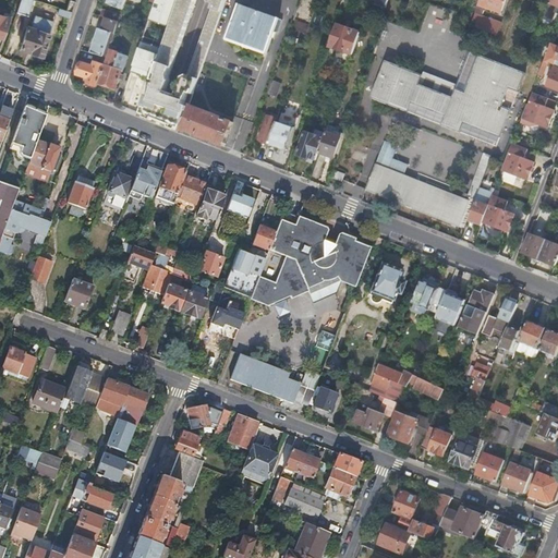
[(28,15),(33,0),(21,0),(17,11),(28,15)]
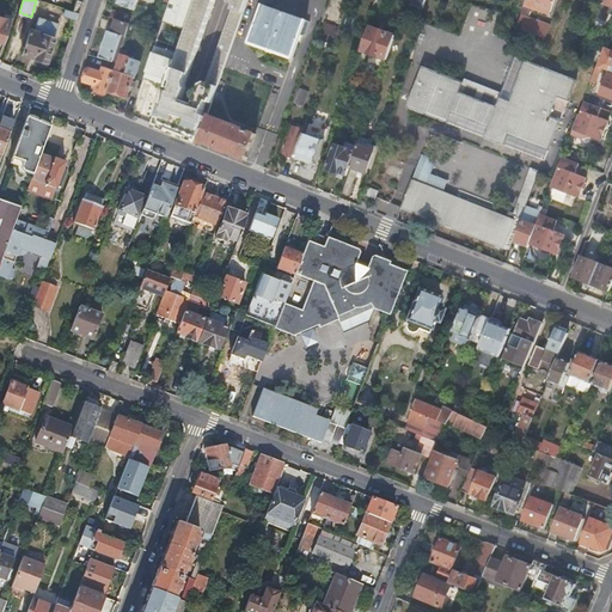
[(65,7),(73,10),(75,1),(72,0),(62,0),(61,6),(65,7)]
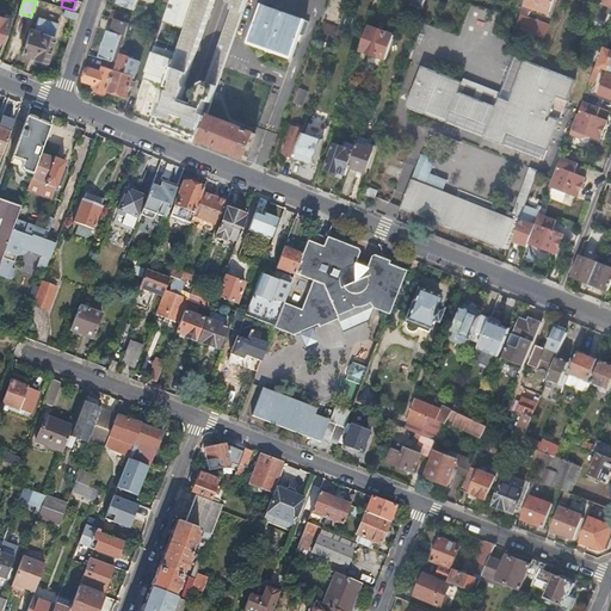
[(211,102),(213,98),(215,91),(218,79),(223,66),(246,0),(197,0),(187,29),(180,51),(168,86),(173,88),(171,91),(170,94),(170,96),(167,105),(162,104),(158,118),(155,124),(197,141),(207,116),(202,115),(207,100),(211,102)]
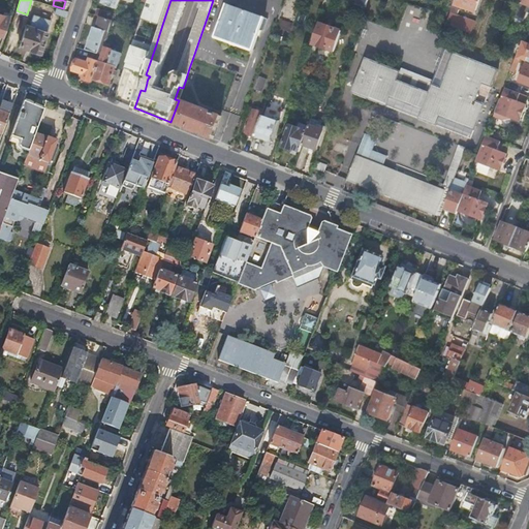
[(147,0),(141,19),(162,25),(170,0),(147,0)]
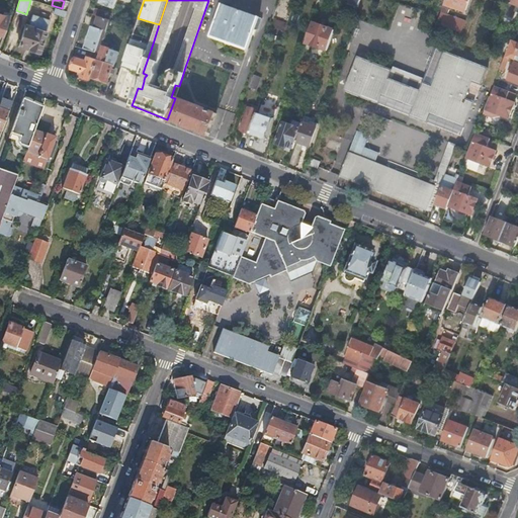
[(444,0),(441,10),(448,13),(450,6),(465,12),(468,0),(444,0)]
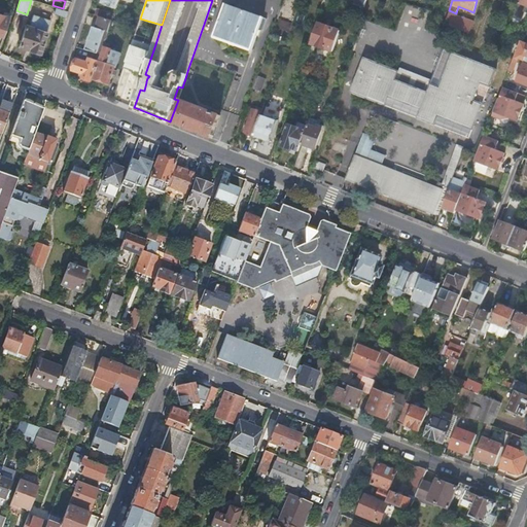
[(526,11),(526,0),(520,0),(515,13),(519,15),(521,9),(526,11)]
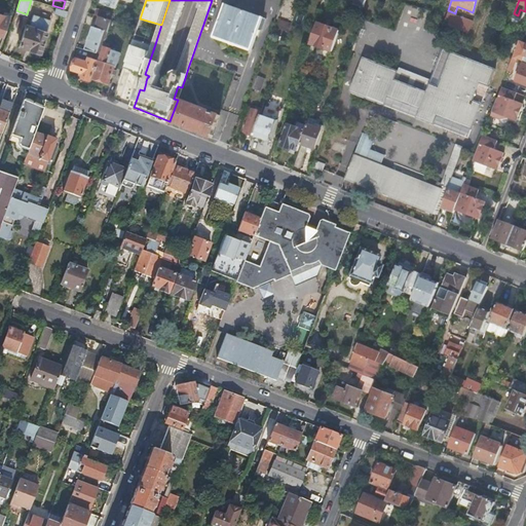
[(354,3),(348,2),(346,7),(361,12),(363,7),(354,3)]
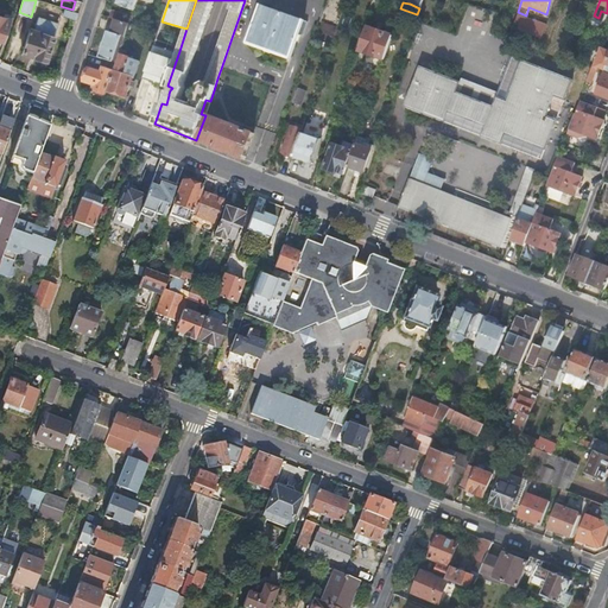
[(280,11),(260,4),(247,42),(290,57),(303,19),(283,12),(284,10),(282,10),(280,11)]
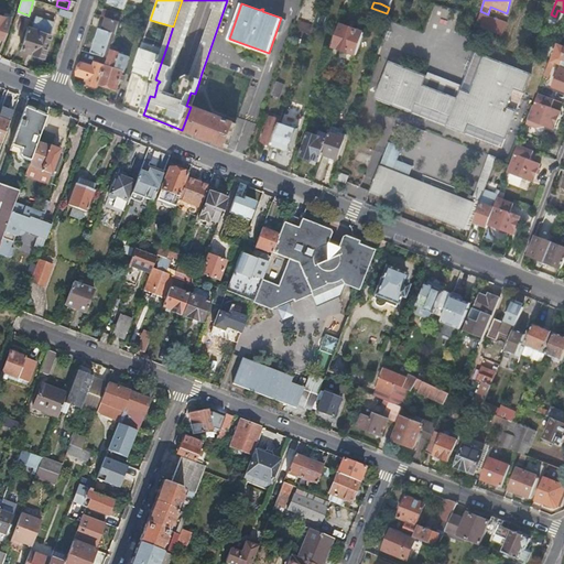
[(101,9),(100,14),(109,17),(114,19),(116,13),(101,9)]
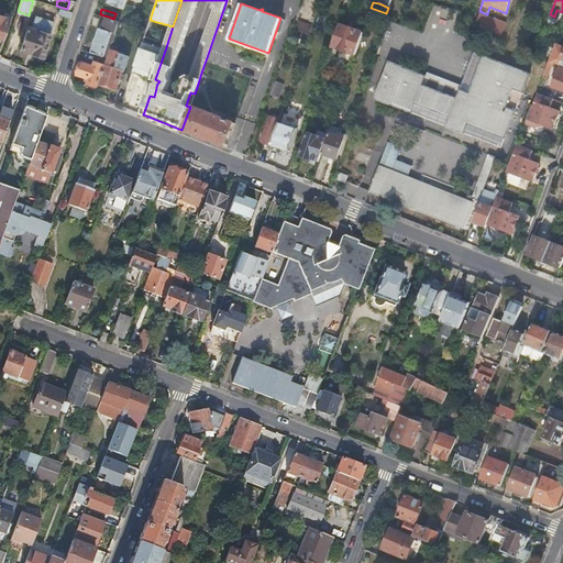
[(0,36),(3,39),(11,18),(0,13),(0,36)]
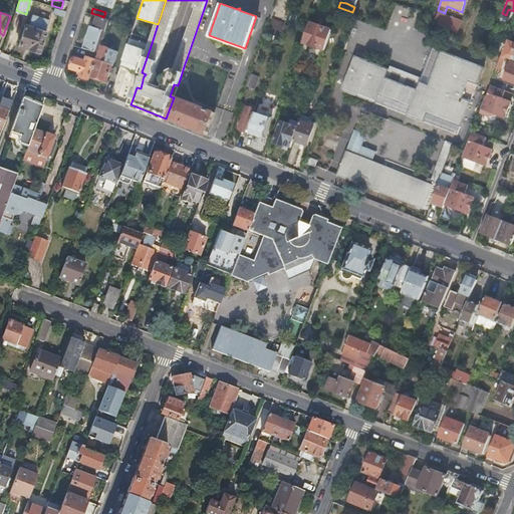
[(458,32),(462,21),(438,12),(437,15),(433,24),(458,32)]
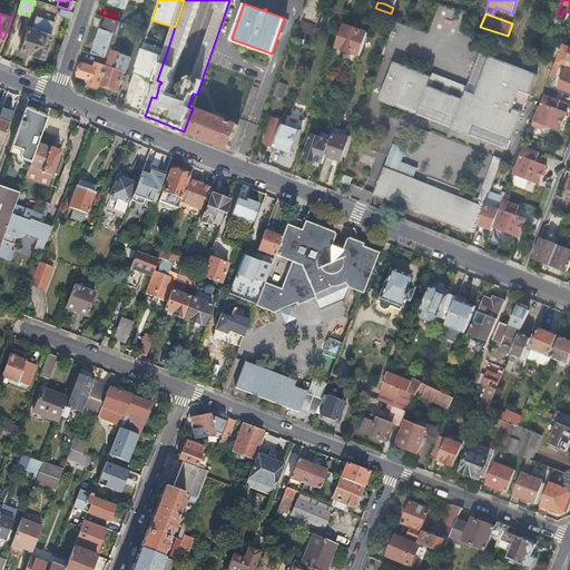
[(117,32),(121,21),(115,19),(110,17),(107,29),(117,32)]
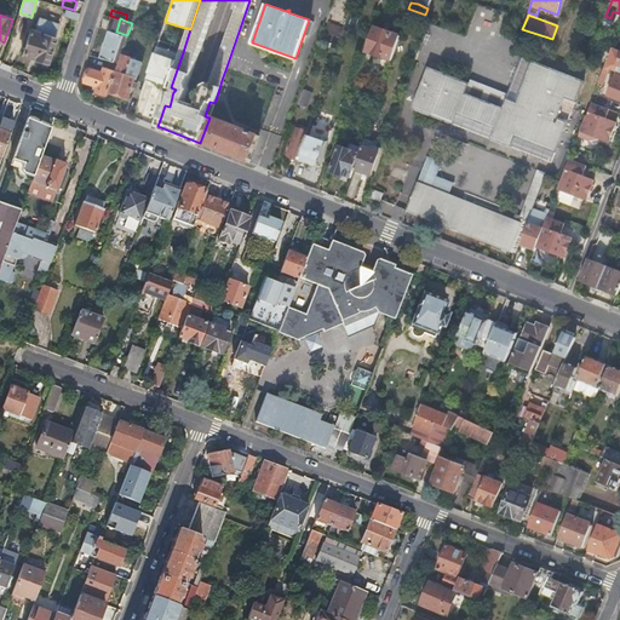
[(344,27),(327,22),(323,33),(339,39),(344,27)]
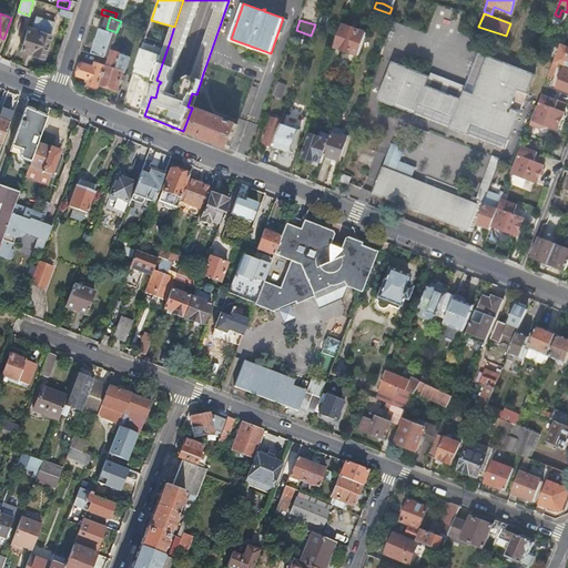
[(358,54),(366,32),(358,29),(343,23),(335,46),(351,51),(358,54)]
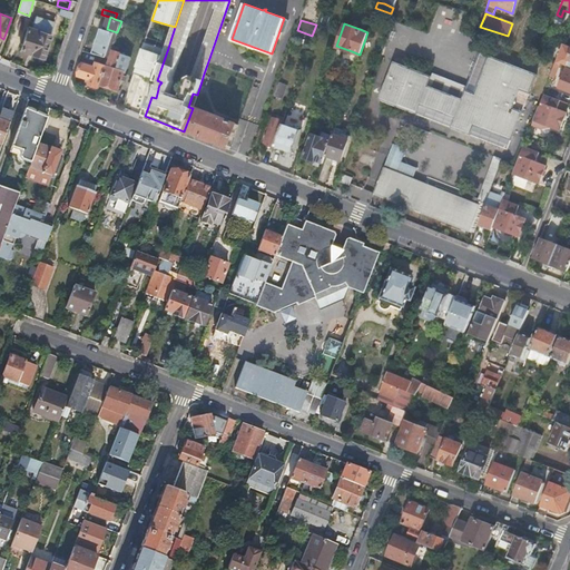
[(33,53),(35,52),(43,56),(50,33),(28,26),(21,48),(28,50),(28,51),(33,53)]
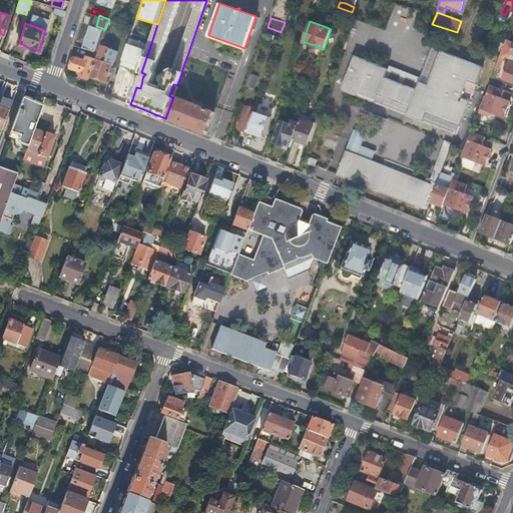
[(133,27),(125,24),(121,36),(129,39),(130,37),(133,27)]
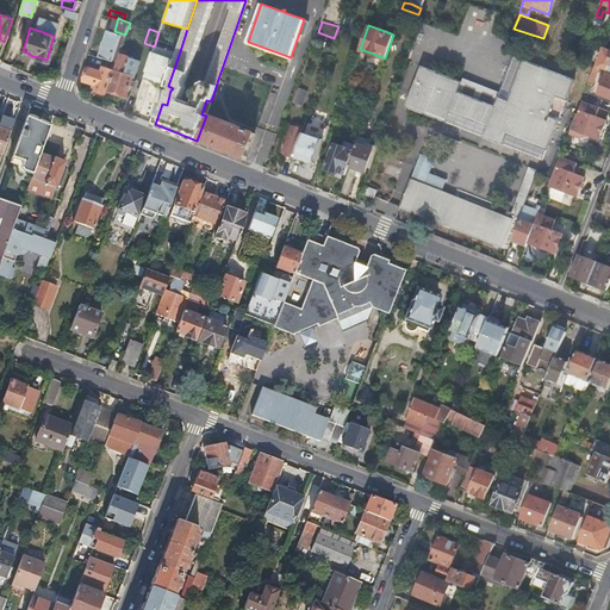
[(107,30),(99,56),(101,57),(110,60),(117,62),(119,54),(122,48),(125,35),(114,31),(107,30)]
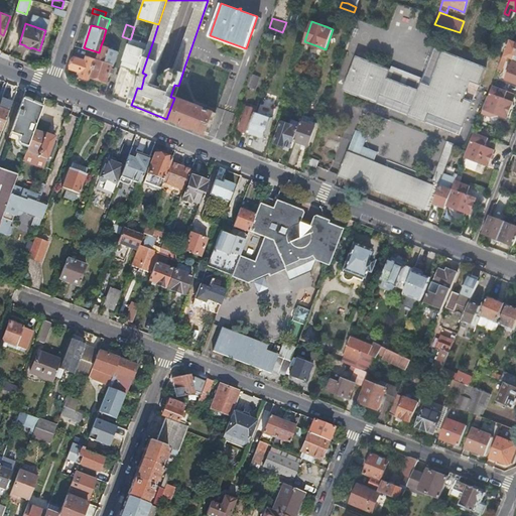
[(130,39),(122,66),(136,71),(142,73),(152,43),(131,37),(130,39)]
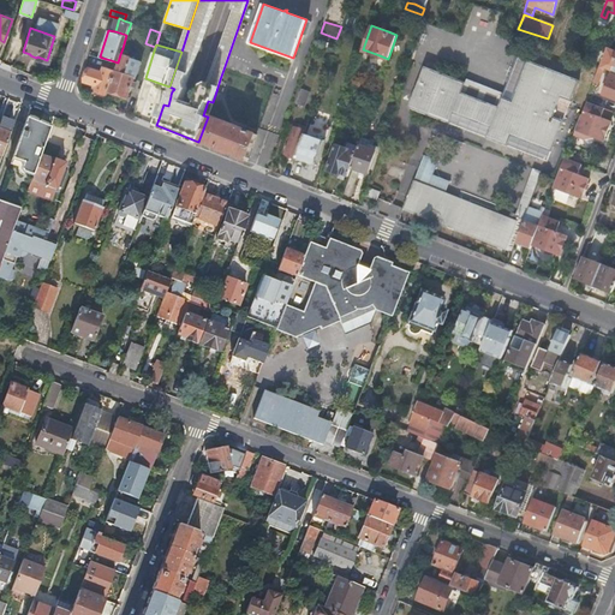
[(129,51),(123,48),(120,54),(118,63),(109,90),(129,96),(133,77),(126,75),(132,59),(132,58),(126,57),(129,51)]
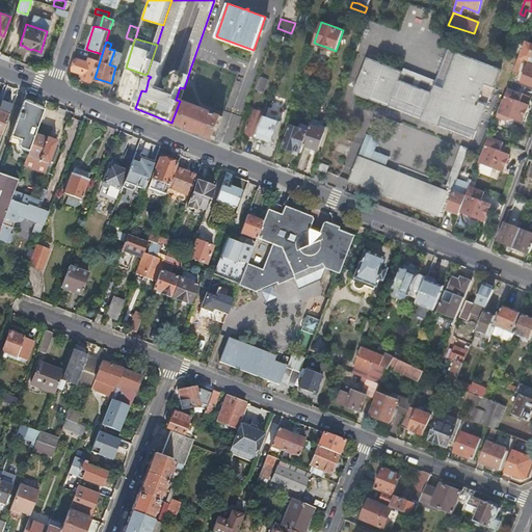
[(86,49),(77,47),(75,53),(86,57),(88,50),(86,49)]
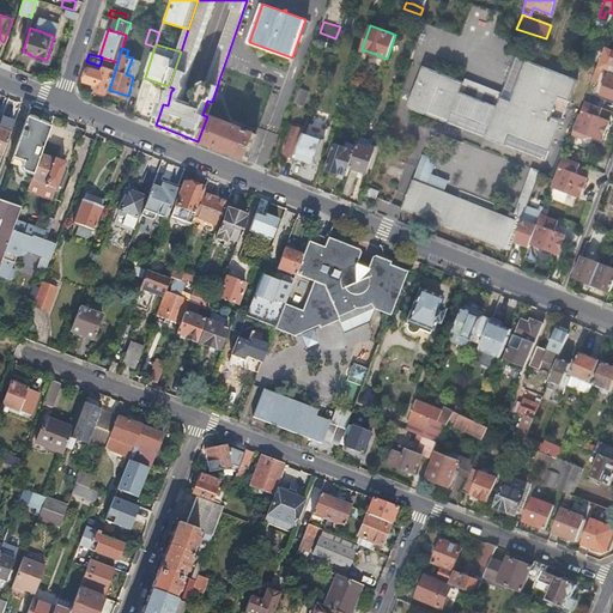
[(463,82),(423,66),(407,107),(479,134),(546,162),(578,80),(517,56),(502,93),(495,91),(465,79),(463,82)]
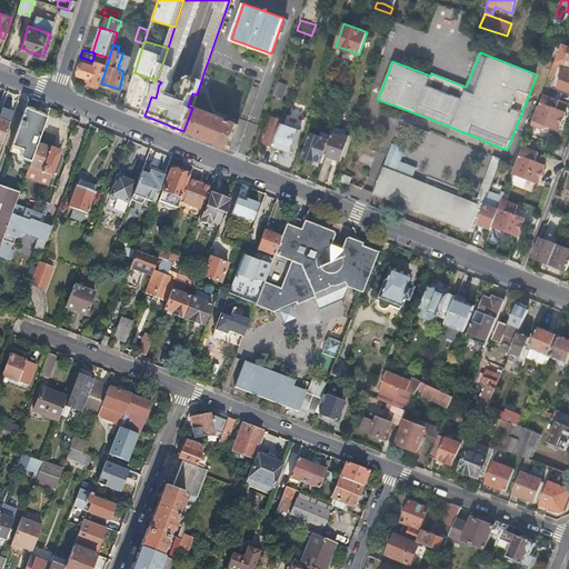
[(130,57),(122,55),(117,69),(123,71),(126,72),(130,57)]
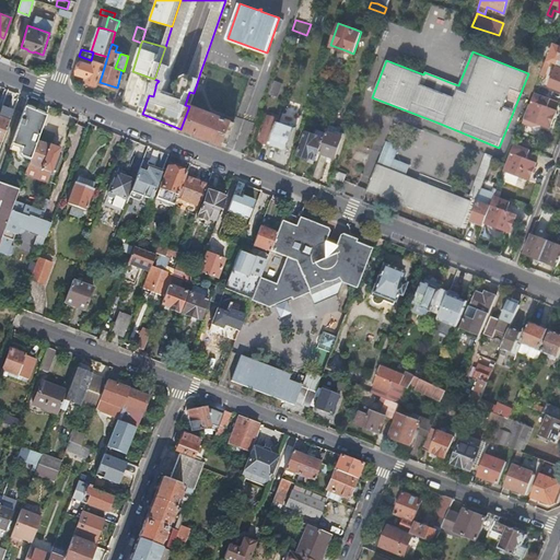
[(88,82),(98,86),(100,82),(107,57),(101,55),(100,59),(102,59),(101,63),(94,61),(94,65),(82,61),(78,74),(89,79),(88,82)]
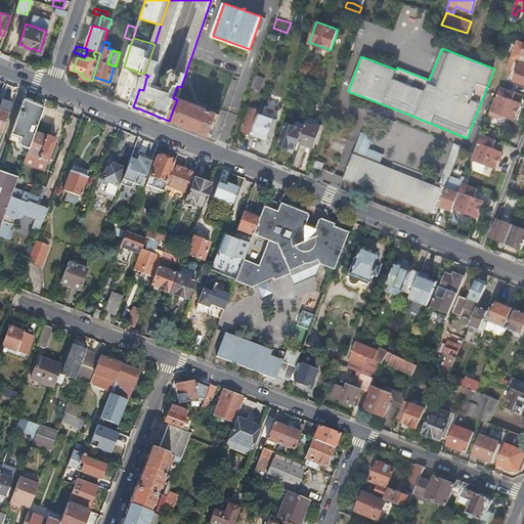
[(509,72),(514,58),(511,57),(506,71),(509,72)]
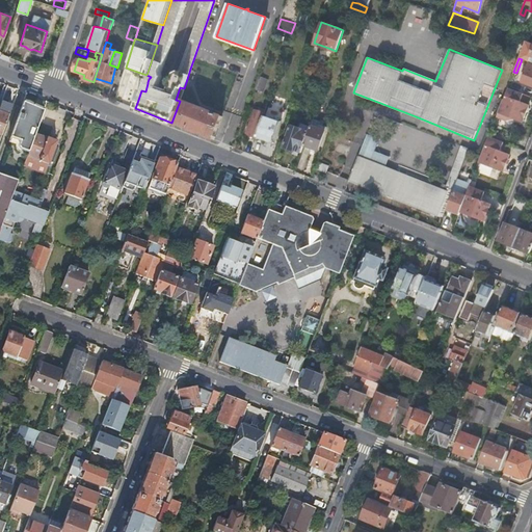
[(522,82),(531,86),(531,64),(529,64),(522,82)]
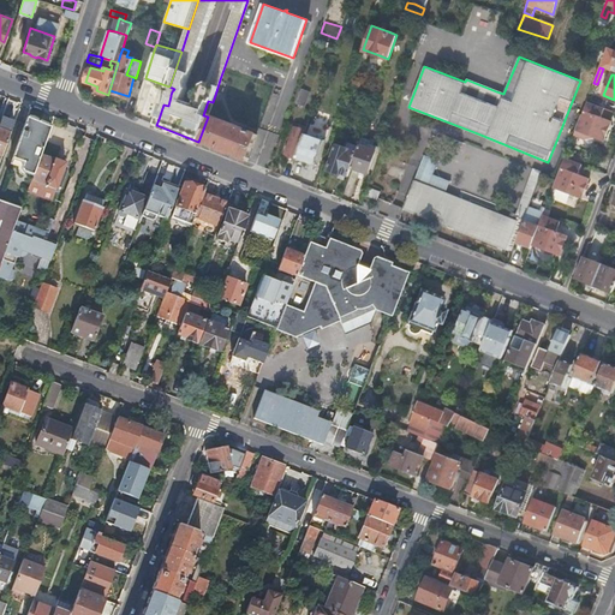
[(162,84),(156,101),(165,103),(169,87),(162,84)]
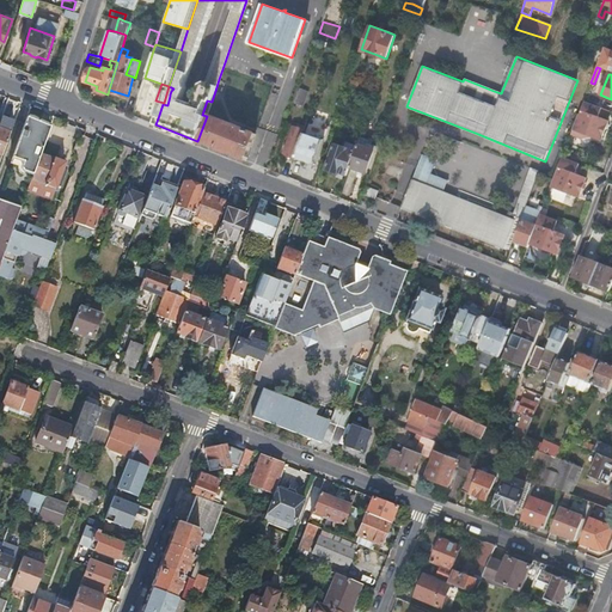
[(300,87),(294,102),(301,104),(306,90),(300,87)]
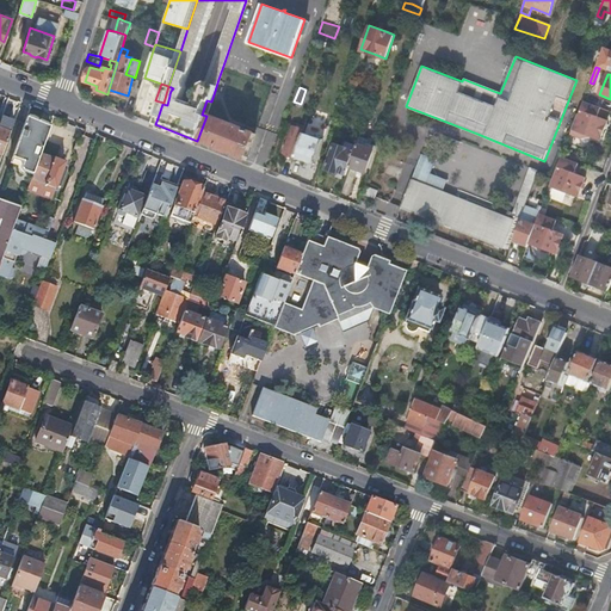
[(608,110),(582,100),(578,112),(571,133),(569,134),(581,139),(591,137),(600,141),(608,121),(605,119),(608,110)]
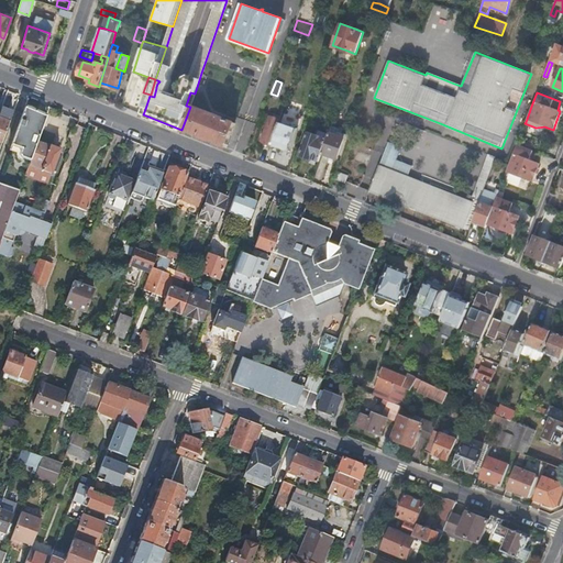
[(0,114),(10,118),(13,109),(1,105),(0,108),(0,114)]
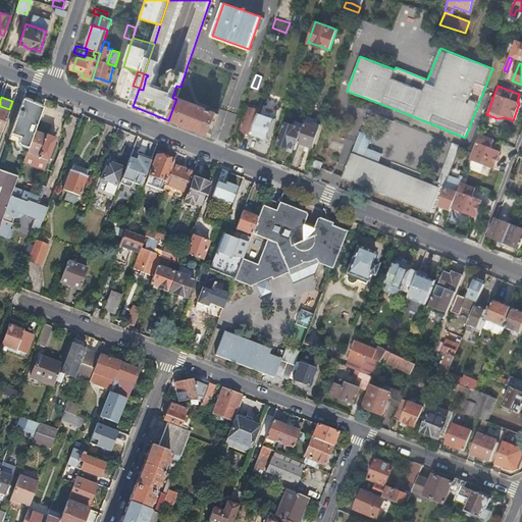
[(168,120),(209,137),(217,113),(176,97),(176,99),(168,120)]
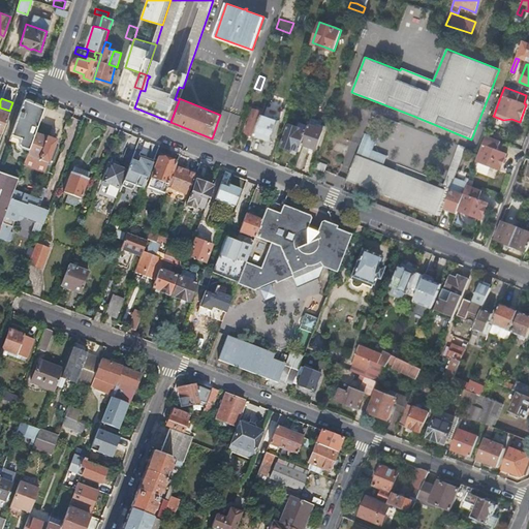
[(34,132),(43,109),(23,100),(8,139),(19,144),(19,145),(19,146),(20,146),(20,147),(21,147),(28,149),(34,132)]
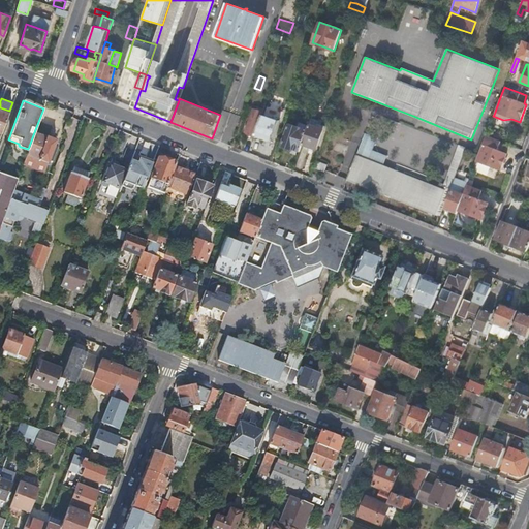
[(0,133),(1,134),(9,111),(0,107),(0,133)]
